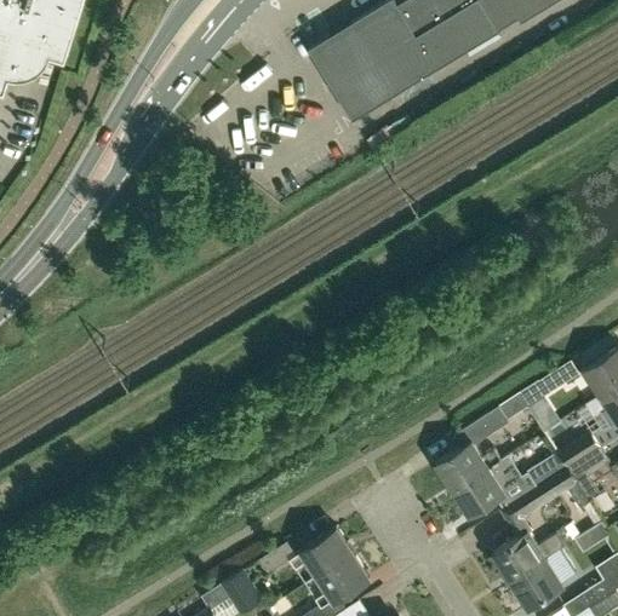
[(0,91),(1,92),(6,76),(12,78),(18,78),(21,78),(27,76),(33,74),(38,70),(41,67),(45,62),(49,56),(62,59),(80,0),(0,0),(0,91)]
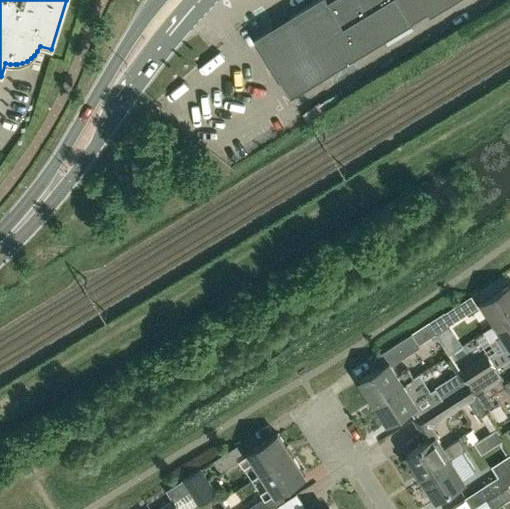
[(323,0),(318,0),(252,40),(288,99),(323,79),(426,16),(451,0),(334,0),(326,5),(323,0)]
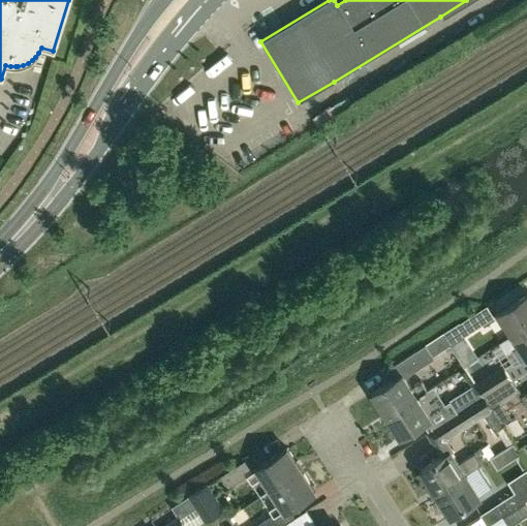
[(526,297),(498,315),(512,337),(498,345),(499,346),(526,328),(526,297)]
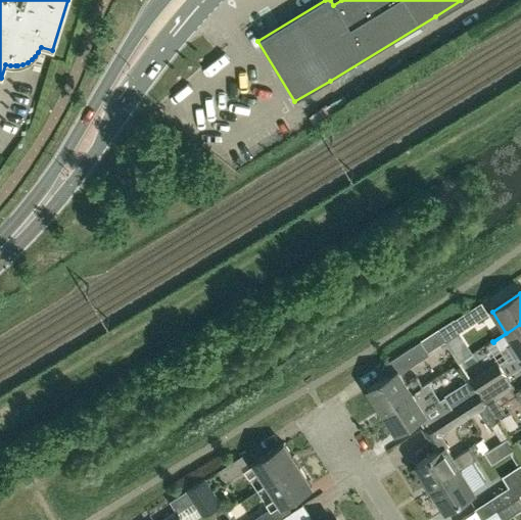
[(453,322),(436,332),(443,344),(456,336),(487,316),(480,305),(454,322),(453,322)]
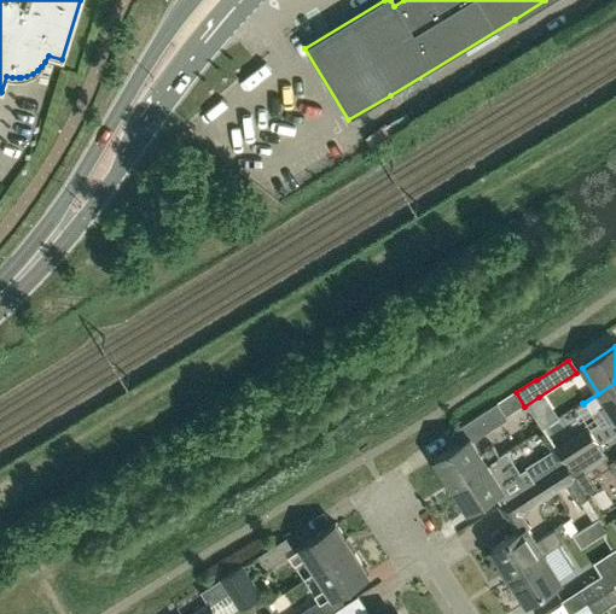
[(615,382),(583,404),(591,416),(598,411),(608,426),(615,420),(615,382)]
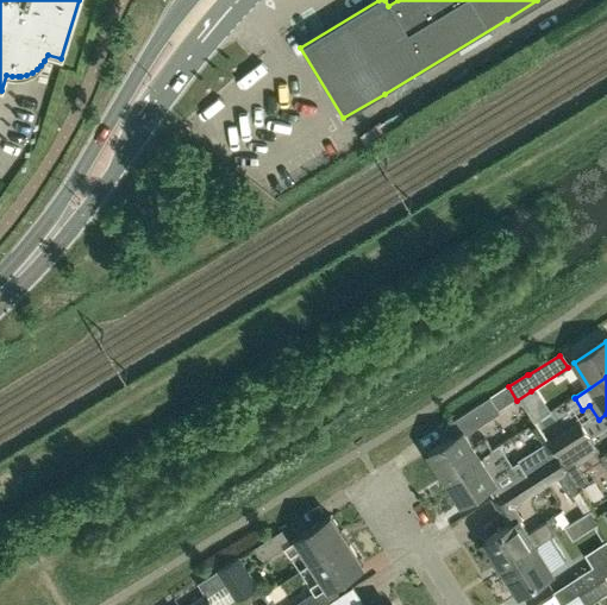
[(508,386),(489,398),(498,413),(517,401),(508,386)]
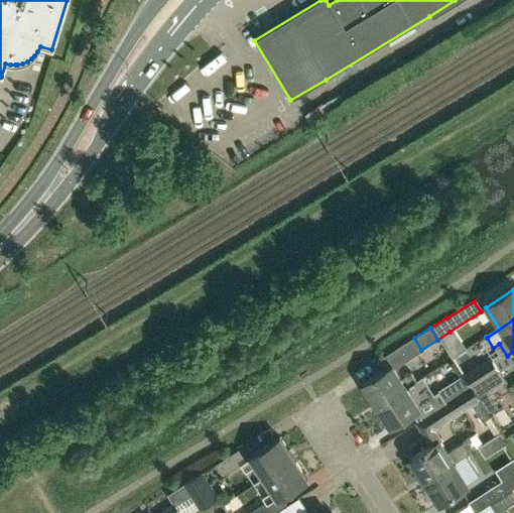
[(415,383),(409,374),(399,380),(393,370),(422,351),(421,350),(414,338),(376,362),(377,364),(379,362),(385,371),(361,386),(376,408),(415,383)]
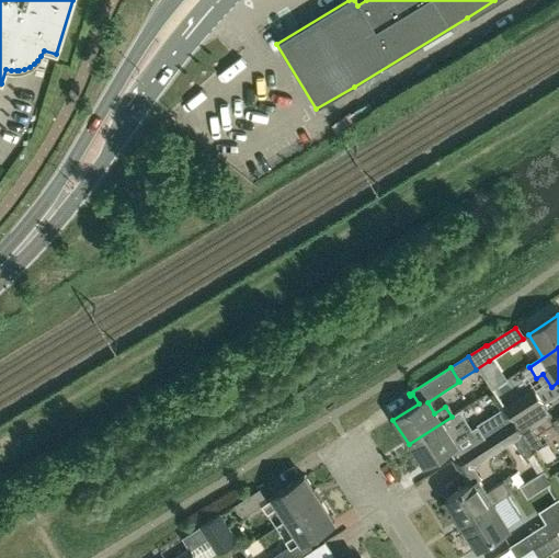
[(534,393),(504,411),(512,423),(539,406),(540,405),(534,393)]
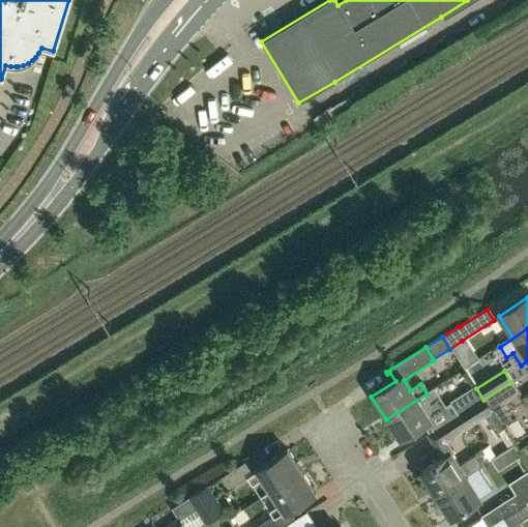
[(509,383),(484,400),(491,411),(500,426),(509,420),(499,406),(517,394),(510,384),(509,383)]
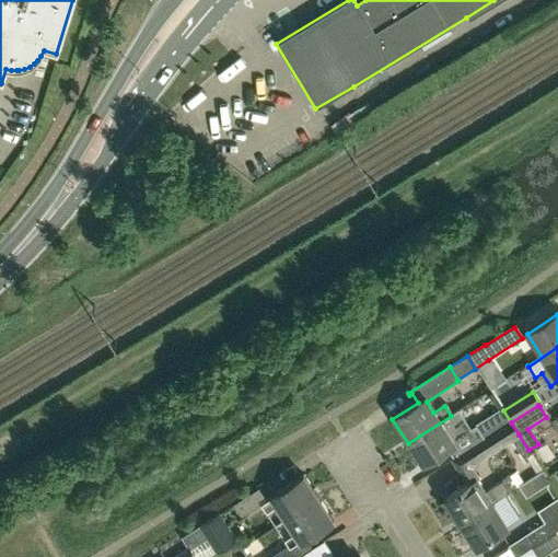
[(475,427),(484,440),(511,422),(503,410),(475,427)]
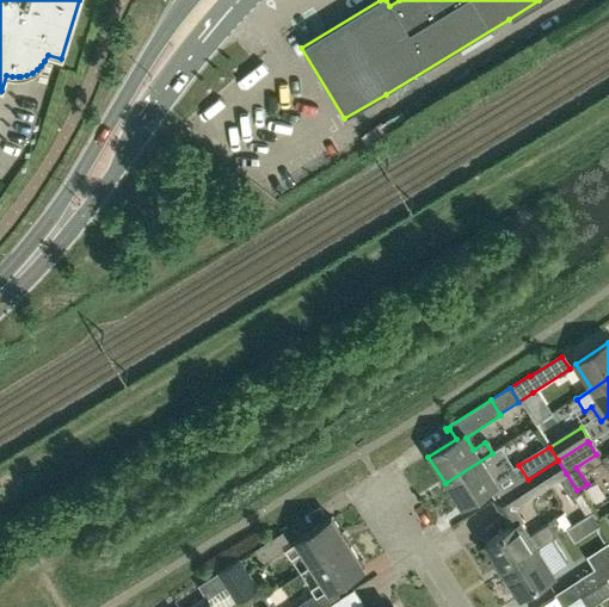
[(496,485),(494,483),(512,471),(498,448),(492,453),(446,483),(461,508),(496,485)]
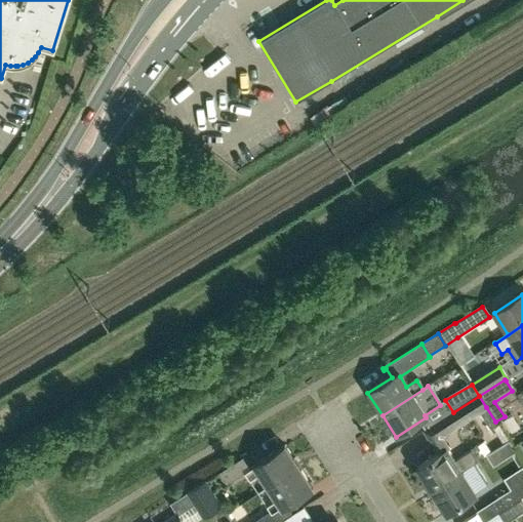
[(453,462),(446,450),(448,448),(441,436),(486,407),(479,396),(453,412),(423,432),(437,455),(416,469),(431,491),(476,463),(469,452),(453,462)]
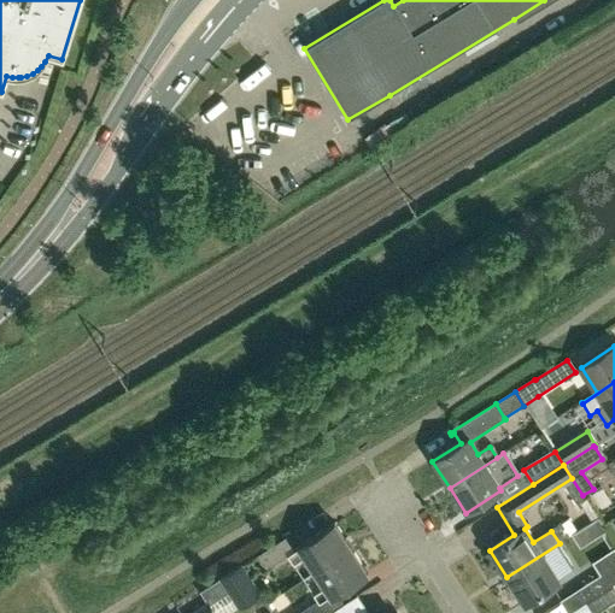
[(304,559),(314,573),(350,550),(333,524),(297,547),(297,548),(291,552),(282,540),(255,558),(263,571),(286,556),(292,566),(304,559)]
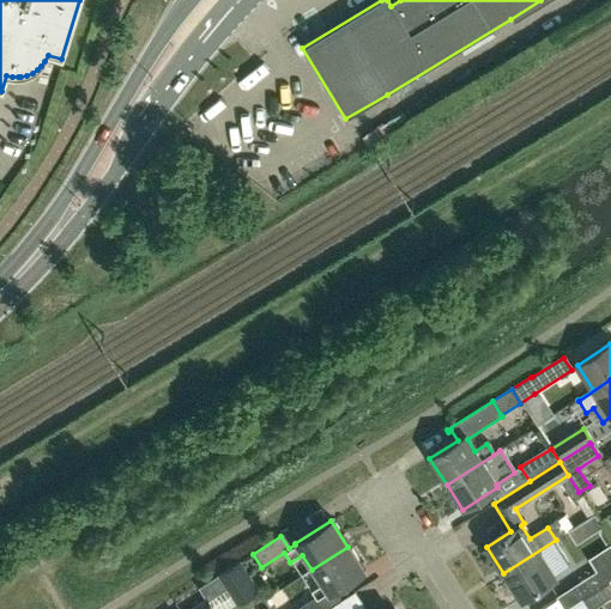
[(555,578),(546,565),(560,556),(551,543),(556,541),(556,540),(503,573),(520,601),(555,578)]
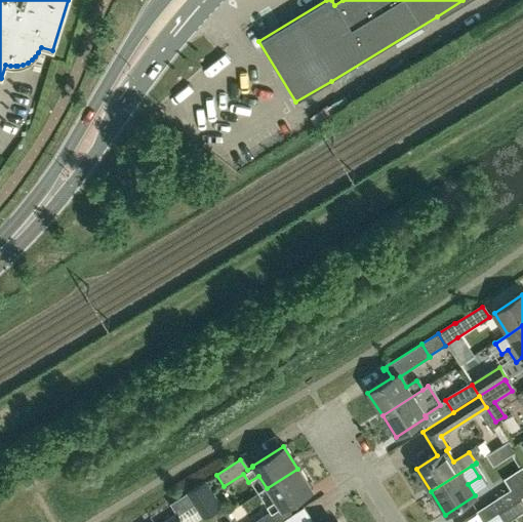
[(281,510),(311,490),(297,469),(267,488),(275,500),(265,507),(268,513),(254,521),(281,521),(276,512),(280,509),(281,510)]
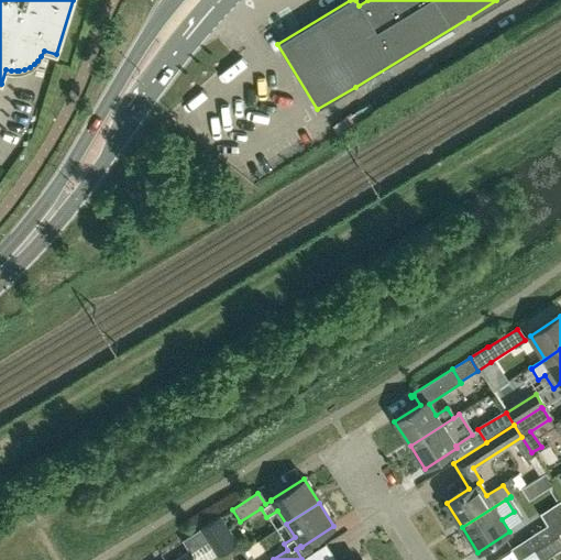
[(560,505),(559,503),(538,516),(546,527),(553,522),(560,531),(560,505)]
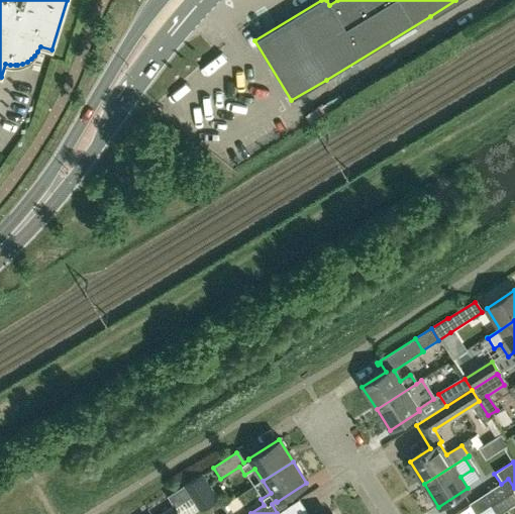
[(216,500),(201,476),(170,495),(177,506),(191,498),(199,510),(216,500)]
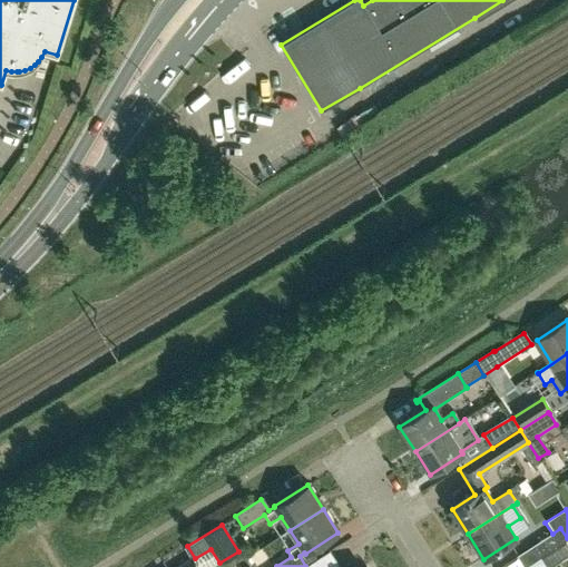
[(542,557),(565,543),(567,539),(567,538),(560,528),(552,534),(535,545),(542,557)]
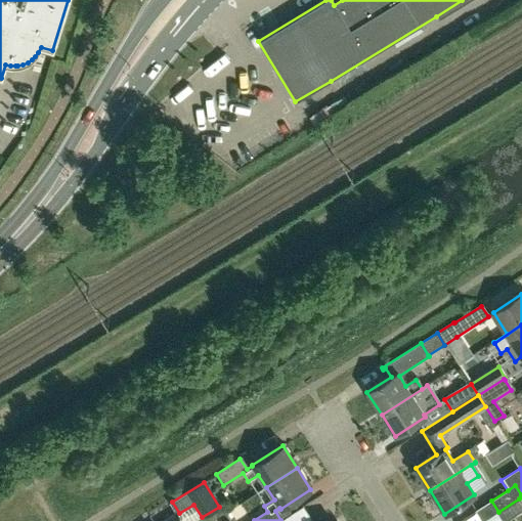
[(508,520),(521,512),(521,503),(519,498),(498,512),(494,514),(498,520),(508,520)]
